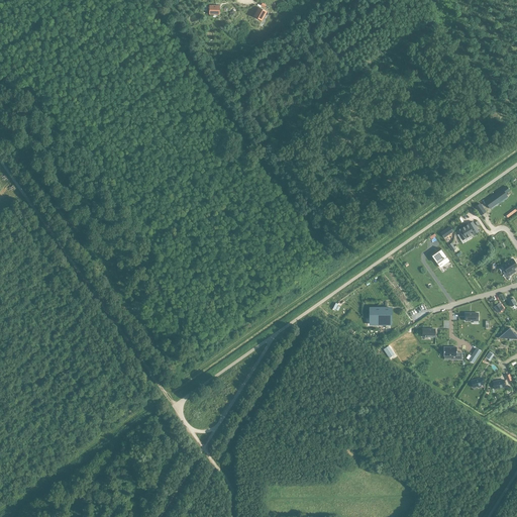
[(222,6),(211,5),(211,14),(221,14),(222,6)]
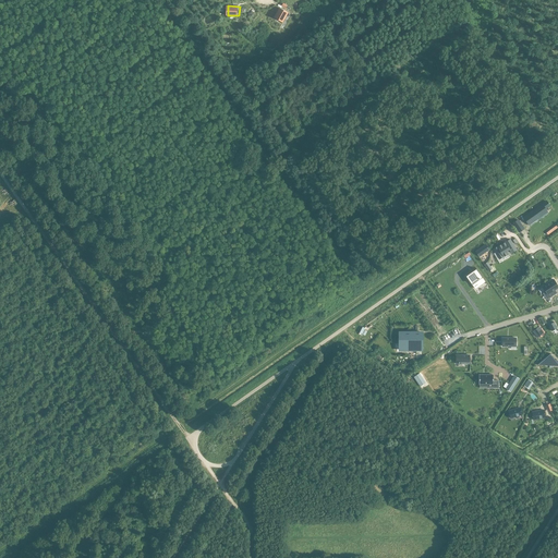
[(274,17),(282,22),(288,12),(279,8),(274,17)]
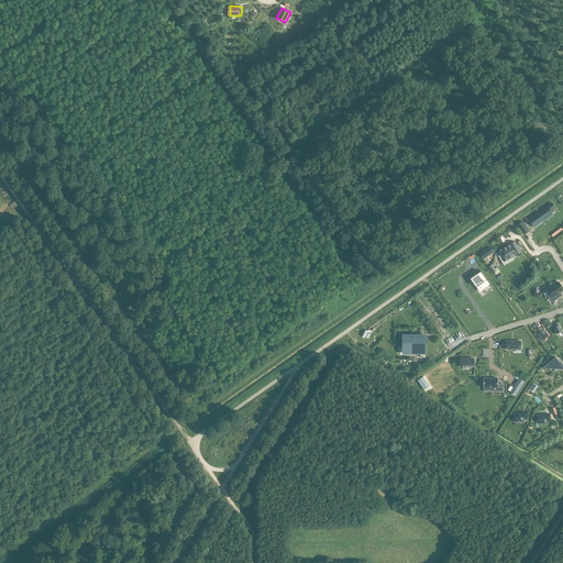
[(528,219),(533,227),(552,213),(547,206),(528,219)]
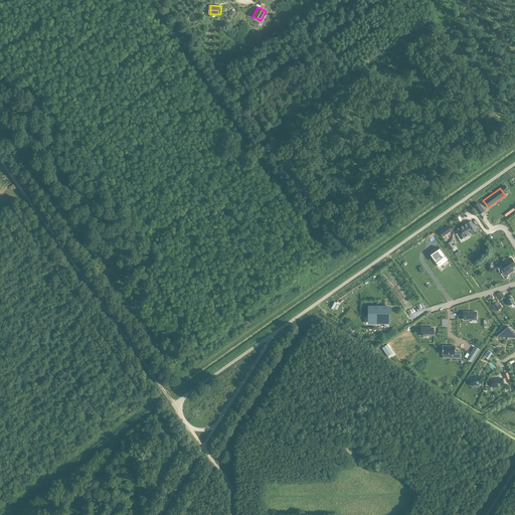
[(479,203),(474,206),(479,214),(484,211),(479,203)]
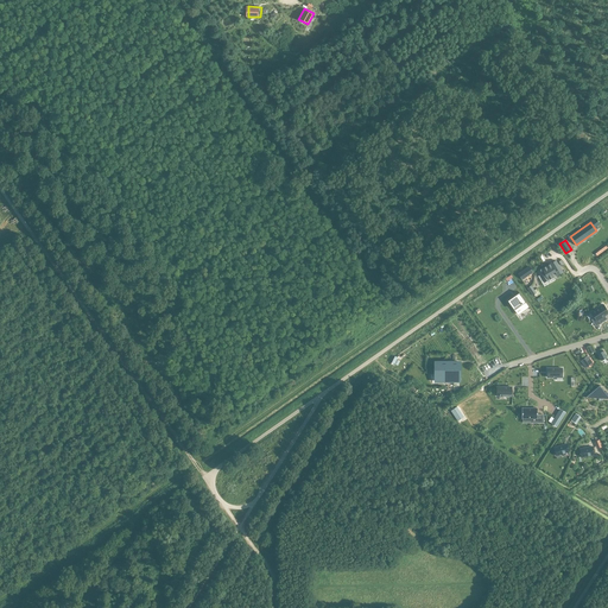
[(556,261),(538,271),(544,283),(553,277),(551,273),(555,272),(557,276),(563,272),(556,261)]
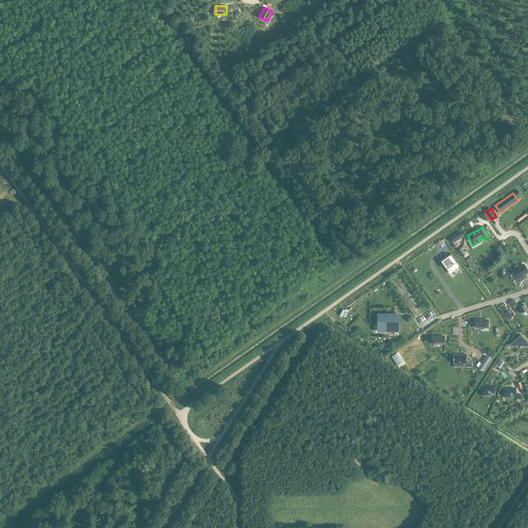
[(460,231),(451,238),(454,242),(463,236),(460,231)]
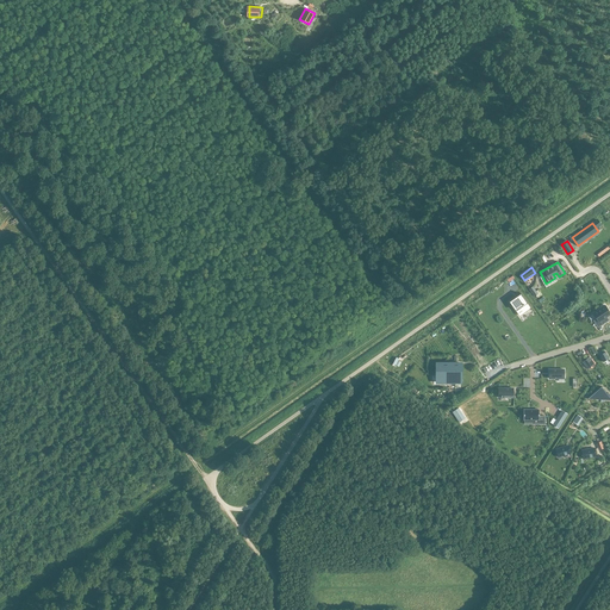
[(510,303),(520,316),(530,307),(530,309),(531,309),(521,294),(510,303)]
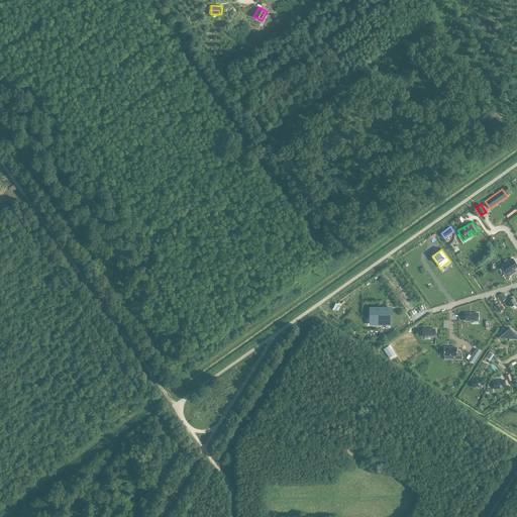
[(516,265),(513,259),(503,266),(505,271),(503,272),(507,278),(516,272),(515,272),(513,270),(514,270),(514,269),(516,267),(516,265)]
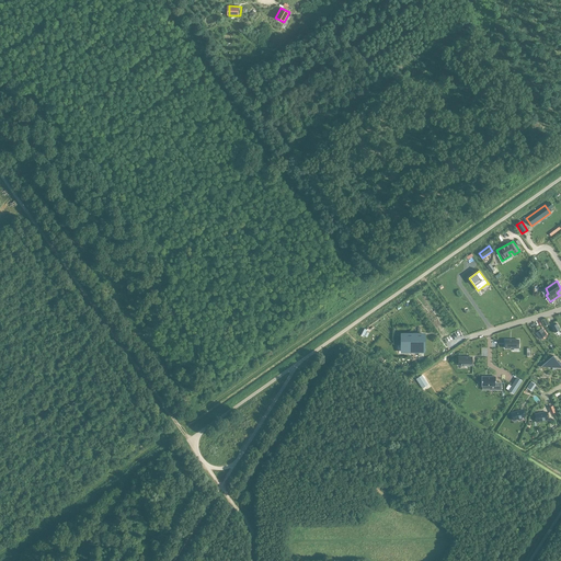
[(557,323),(551,327),(554,333),(560,330),(557,323)]
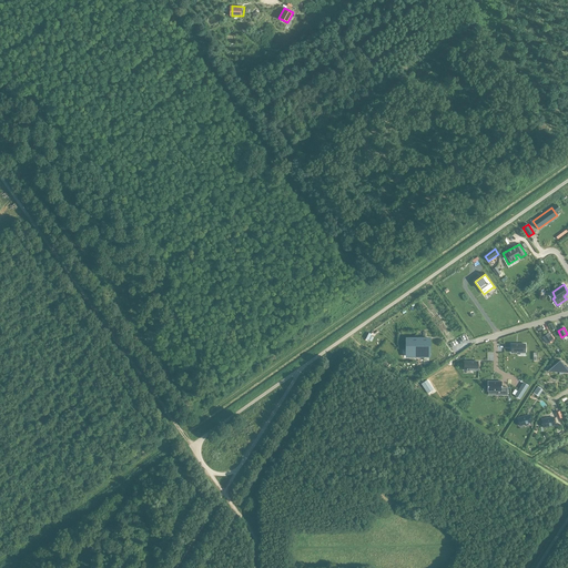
[(553,338),(549,333),(544,337),(548,343),(553,338)]
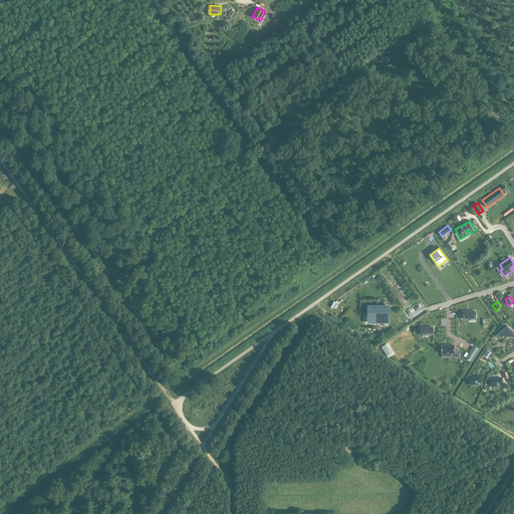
[(390,306),(367,306),(367,322),(390,322),(390,306)]
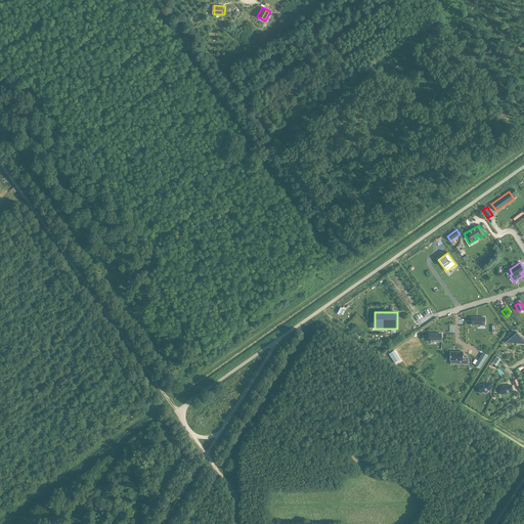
[(523,340),(517,332),(505,343),(523,344),(523,340)]
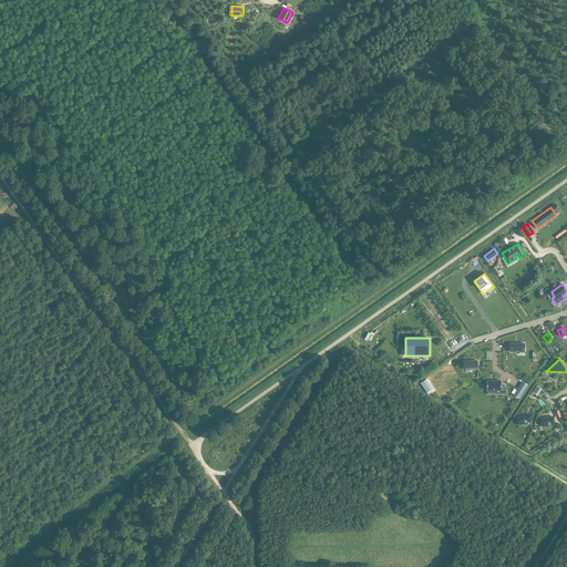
[(487,381),(487,390),(495,390),(495,394),(507,394),(507,387),(502,387),(502,381),(487,381)]
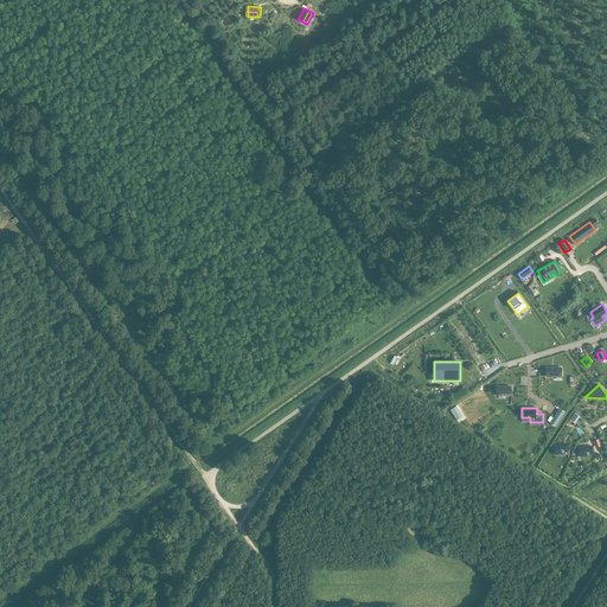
[(550,422),(556,426),(564,411),(560,409),(550,422)]
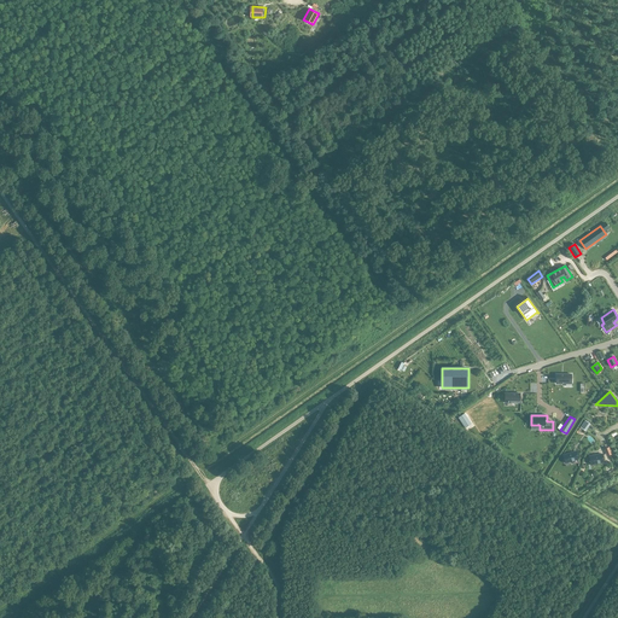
[(564,455),(565,462),(578,459),(576,452),(564,455)]
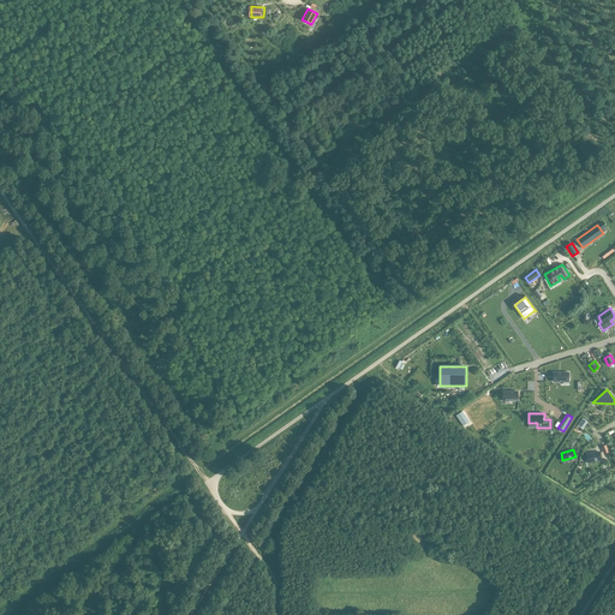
[(587,463),(601,460),(599,452),(586,454),(587,463)]
